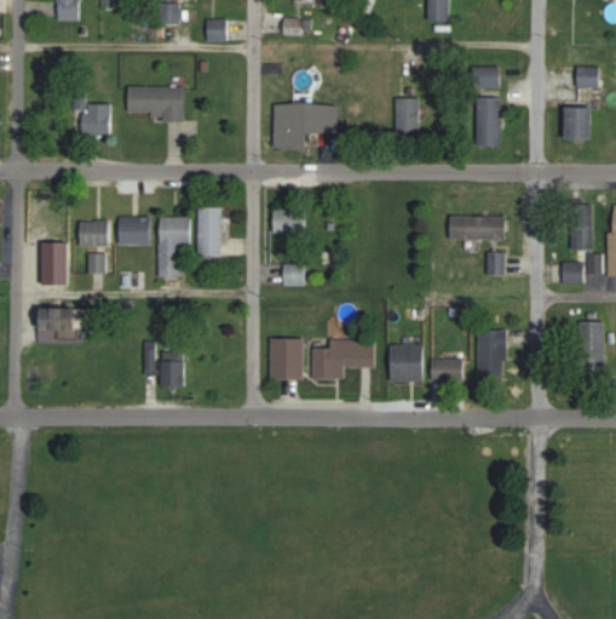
[(57,0),(57,19),(79,19),(78,0),(57,0)]
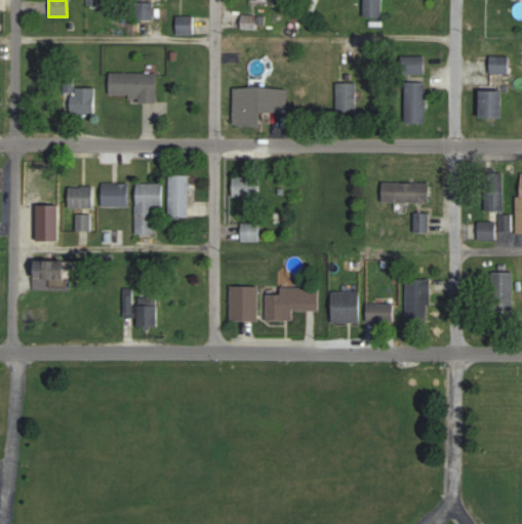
[(379,0),(362,0),(363,18),(379,18),(379,0)]
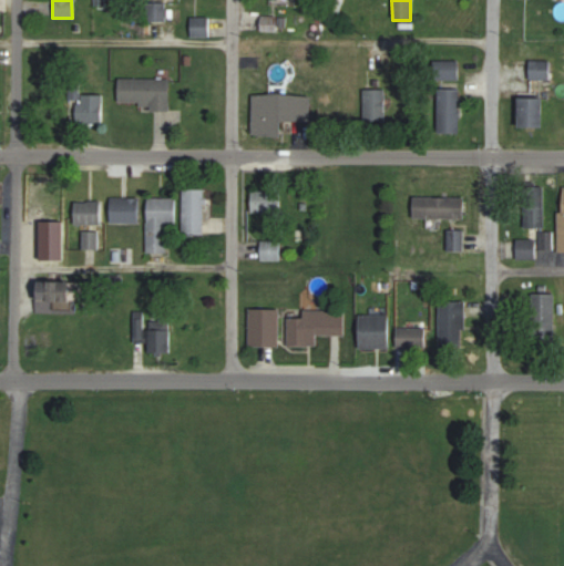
[(162,4),(145,4),(145,21),(162,21),(162,4)]
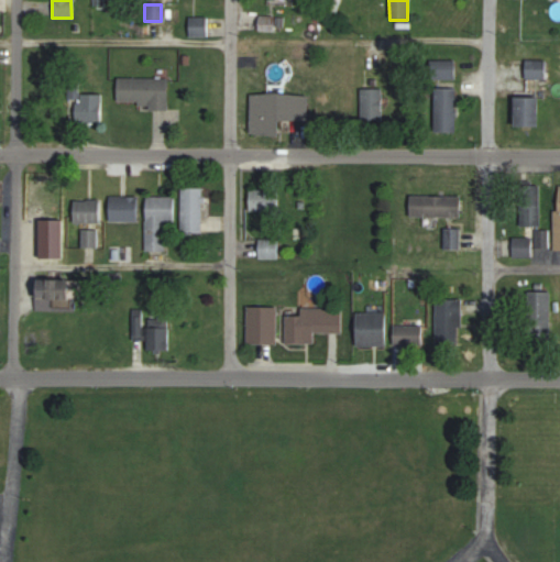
[(187,18),(187,37),(206,37),(206,18),(187,18)]
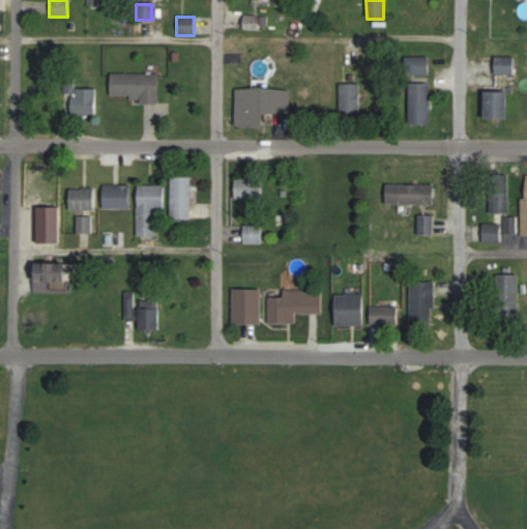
[(256,29),(256,17),(242,17),(242,29),(256,29)]
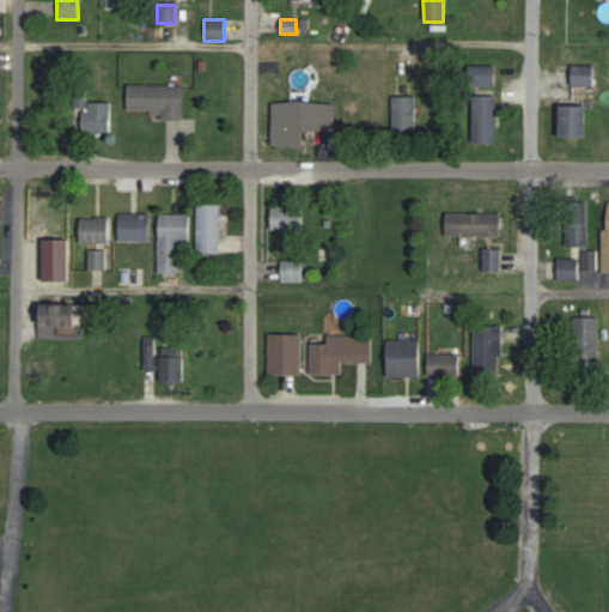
[(494,65),(468,65),(469,144),(495,144),(494,65)]
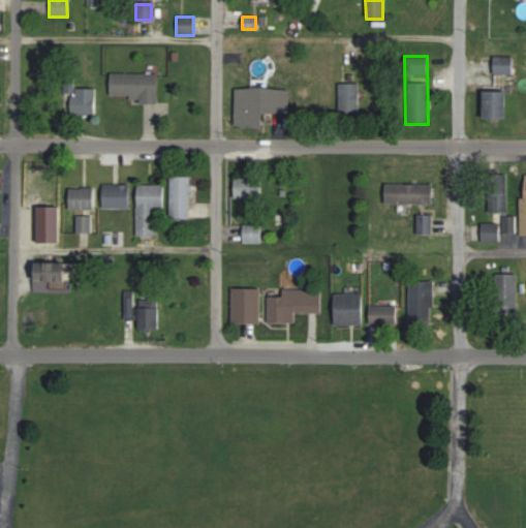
[(493,74),(511,74),(511,58),(493,58),(493,74)]
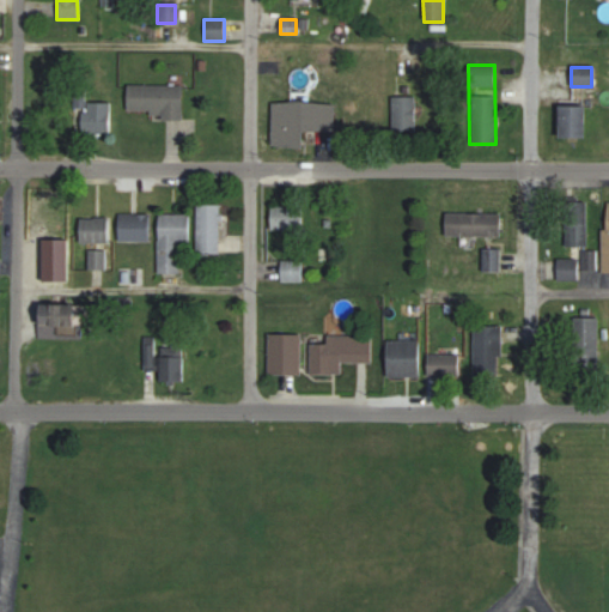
[(181,85),(127,85),(127,116),(181,116),(181,85)]
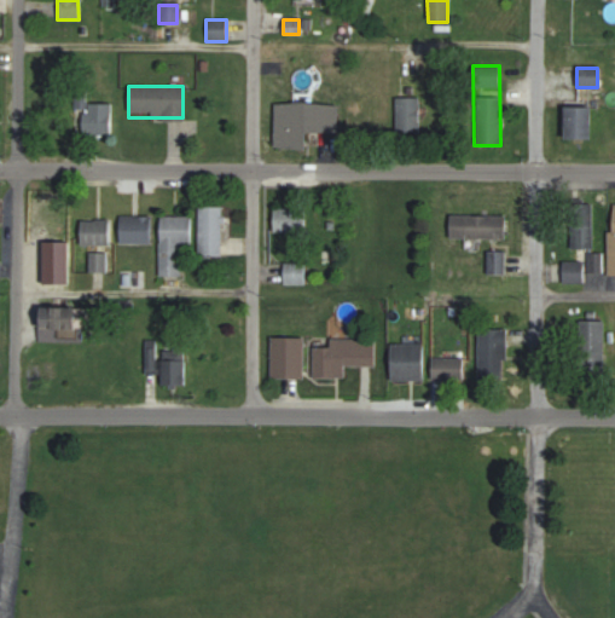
[(419,99),(394,99),(394,132),(419,132),(419,99)]
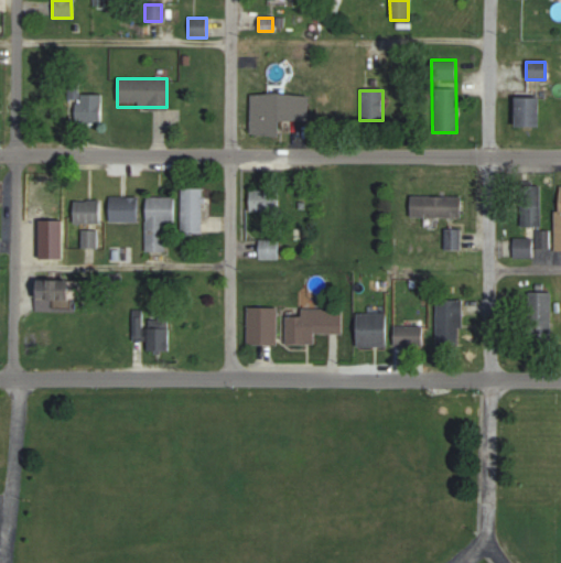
[(100,95),(74,95),(73,122),(100,122),(100,95)]
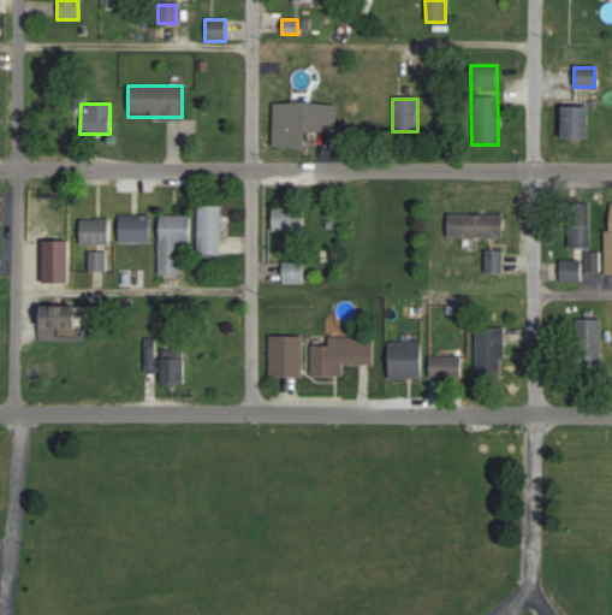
[(304,149),(304,131),(336,131),(336,104),(272,104),(272,148),(304,149)]
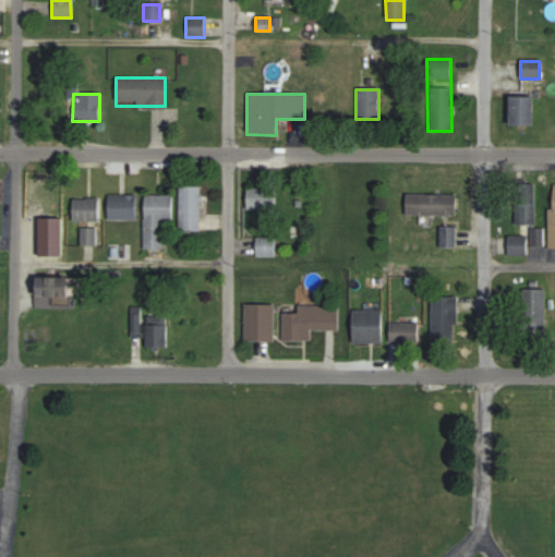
[(534,97),(509,97),(509,126),(534,126),(534,97)]
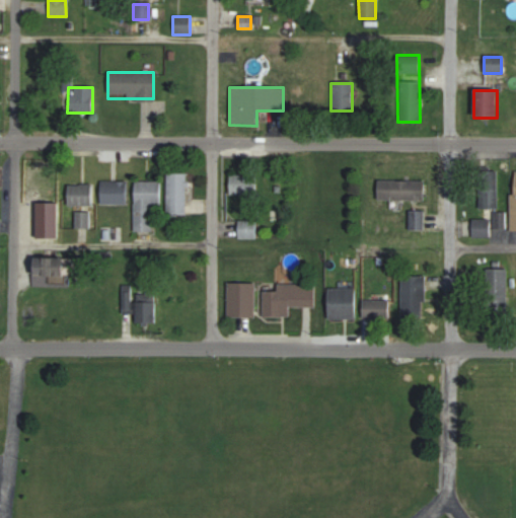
[(497,172),(478,172),(478,210),(497,210),(497,172)]
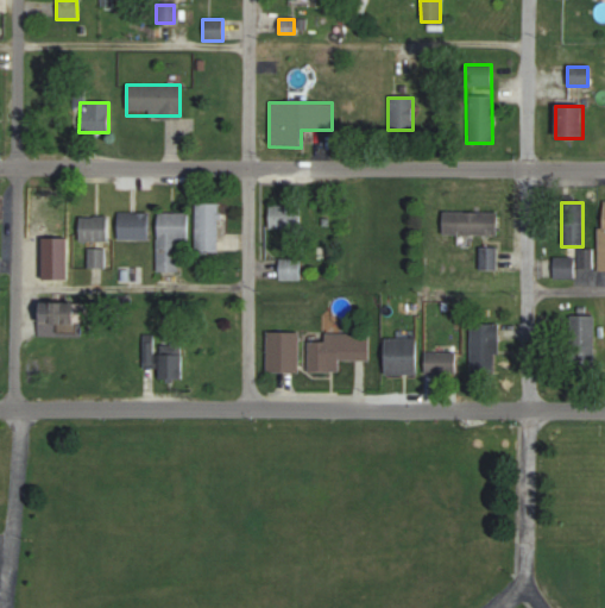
[(195,204),(195,252),(218,252),(218,204),(195,204)]
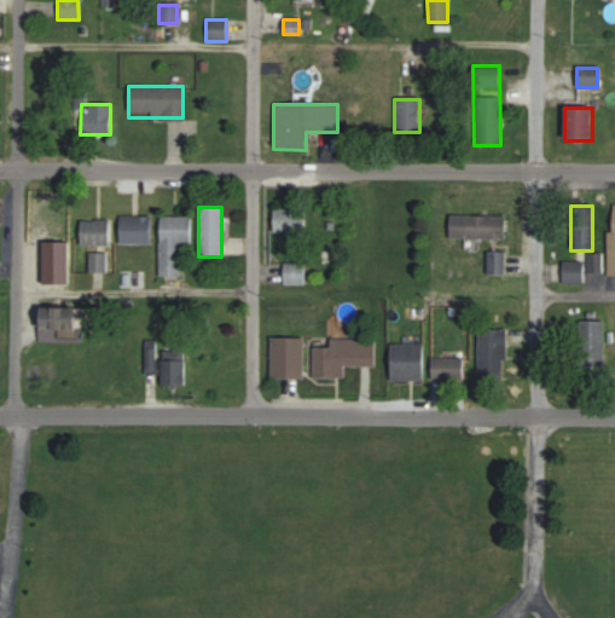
[(305,208),(272,208),(272,235),(305,235),(305,208)]
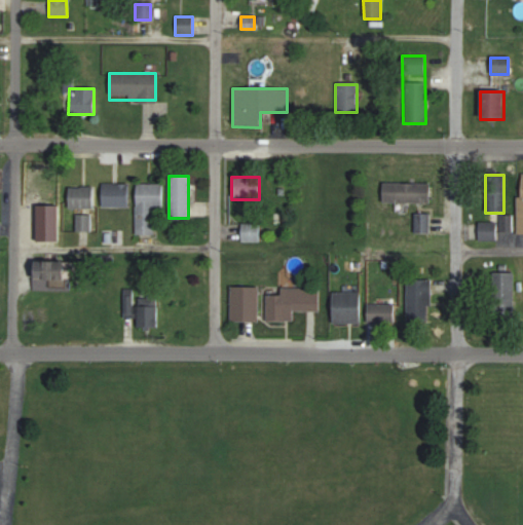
[(522,177),(517,177),(516,216),(498,216),(498,223),(478,223),(477,242),(495,242),(495,248),(522,248),(522,235),(522,234),(522,177)]
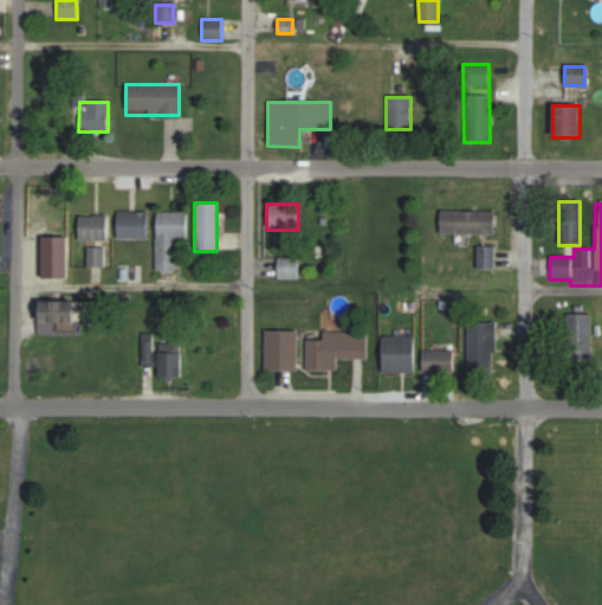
[(493,233),(493,211),(440,211),(440,233),(493,233)]
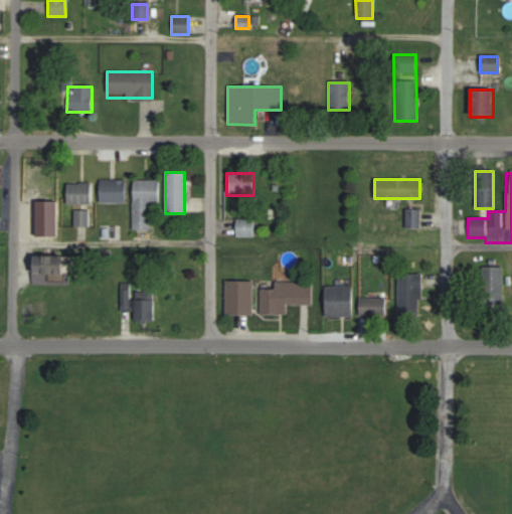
[(99,203),(125,203),(125,180),(99,180),(99,203)]
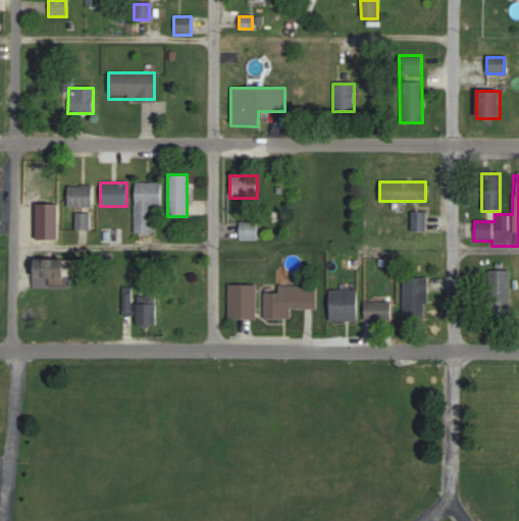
[(154,209),(160,209),(160,183),(134,183),(134,235),(153,235),(154,209)]
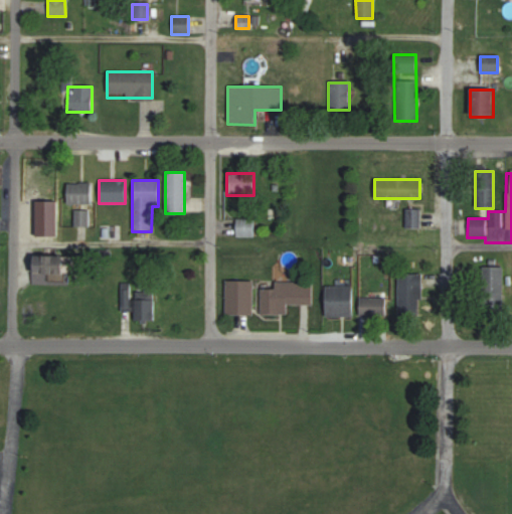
[(91,183),(65,183),(65,205),(91,205),(91,183)]
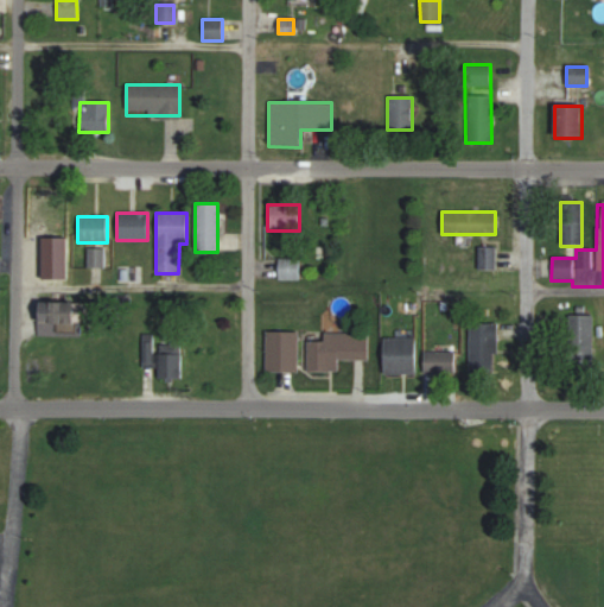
[(495,246),(477,246),(477,270),(495,270),(495,246)]
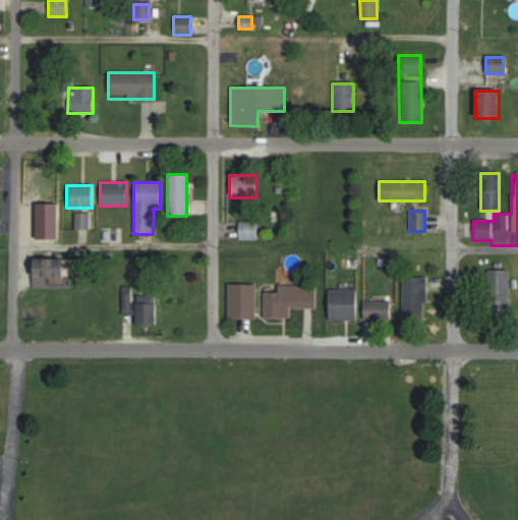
[(89,229),(89,214),(74,214),(74,229),(89,229)]
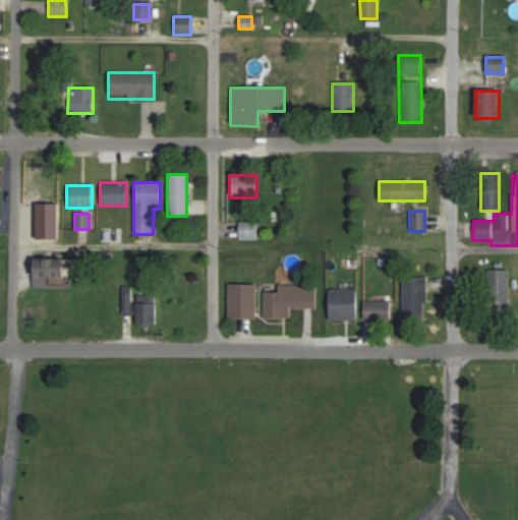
[(255,239),(255,222),(238,222),(238,239),(255,239)]
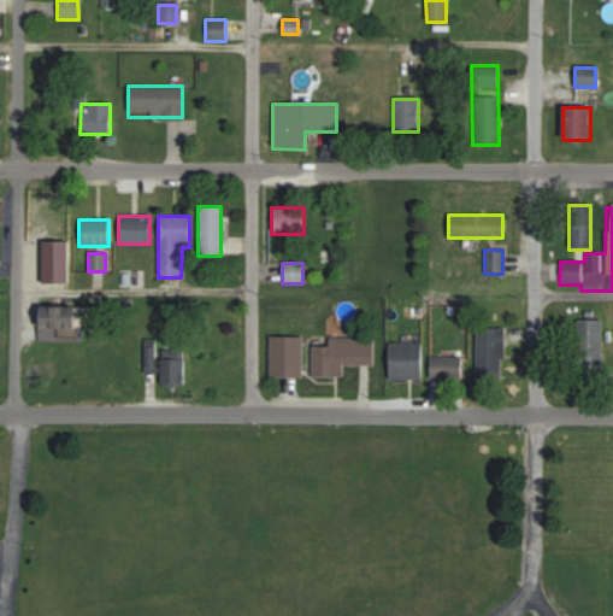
[(41,288),(69,288),(69,265),(41,265),(41,288)]
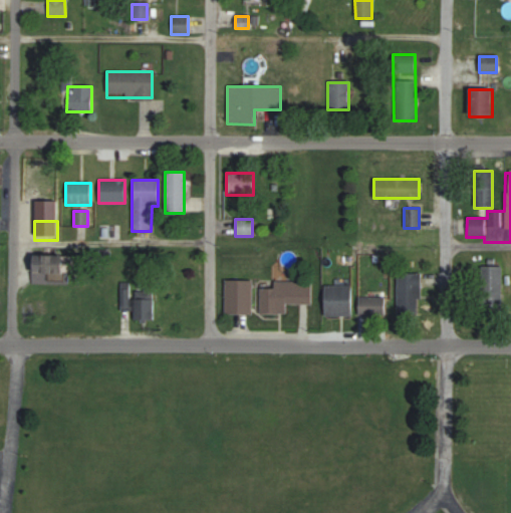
[(71,256),(34,256),(34,273),(71,273),(71,256)]
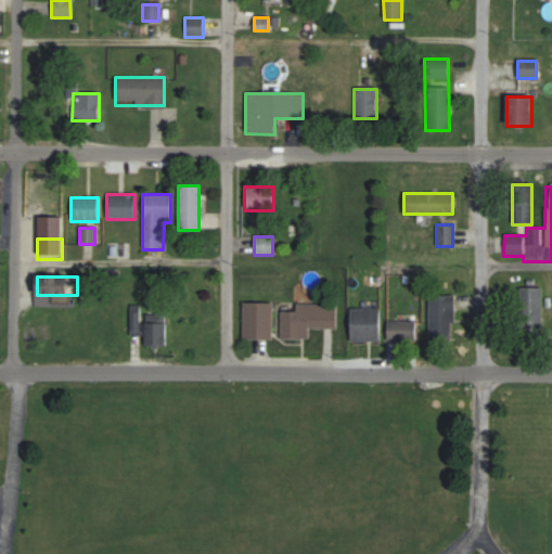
[(541,288),(517,288),(517,335),(541,335),(541,288)]
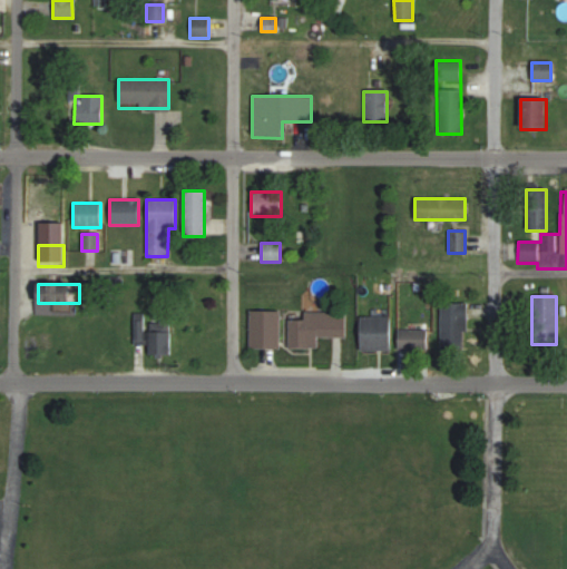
[(467,352),(467,307),(442,307),(442,352),(467,352)]
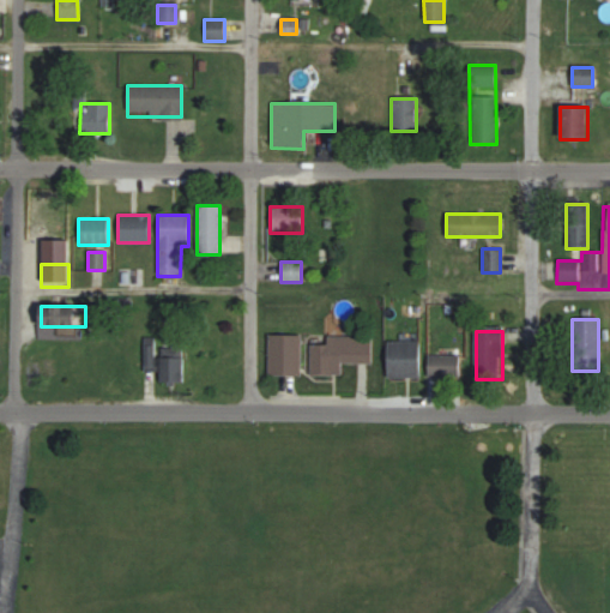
[(300,335),(267,335),(267,377),(300,377),(300,335)]
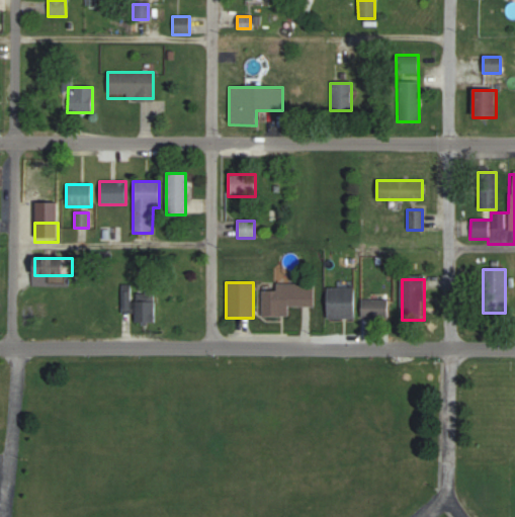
[(314,284),(274,284),(274,290),(261,290),(261,317),(288,317),(288,308),(314,308),(314,284)]
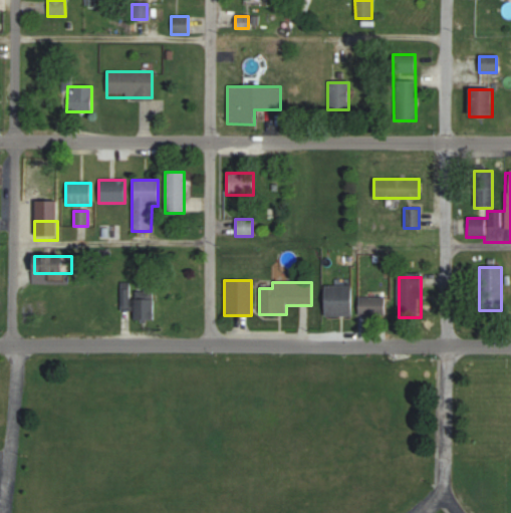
[(351,285),(324,285),(324,316),(351,316),(351,285)]
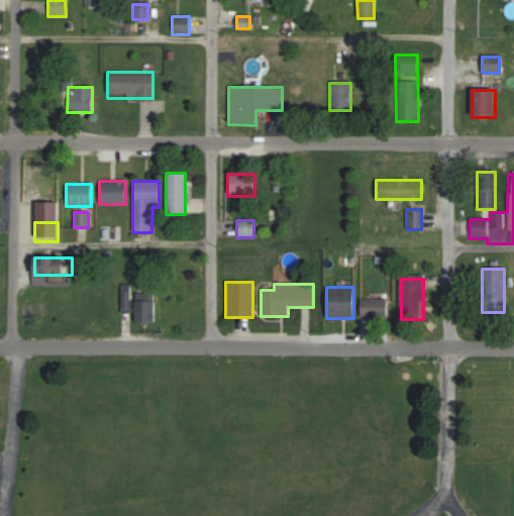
[(135,322),(156,322),(156,293),(135,293),(135,322)]
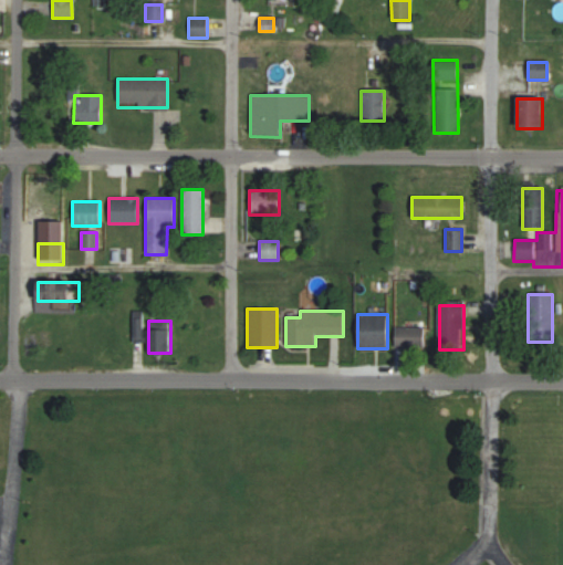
[(424,327),(394,327),(394,349),(424,349),(424,327)]
